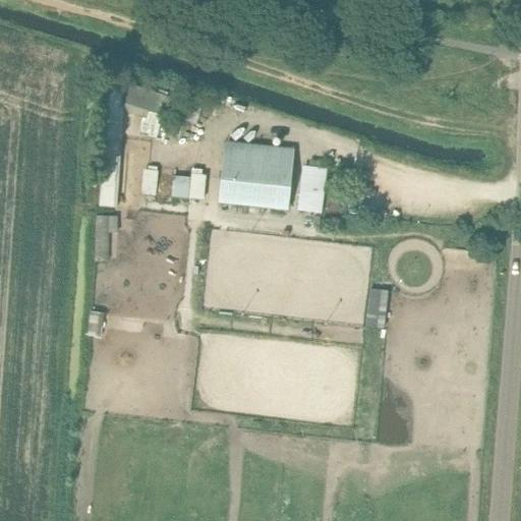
[(294,150),(225,142),(219,203),(287,211),(294,150)]
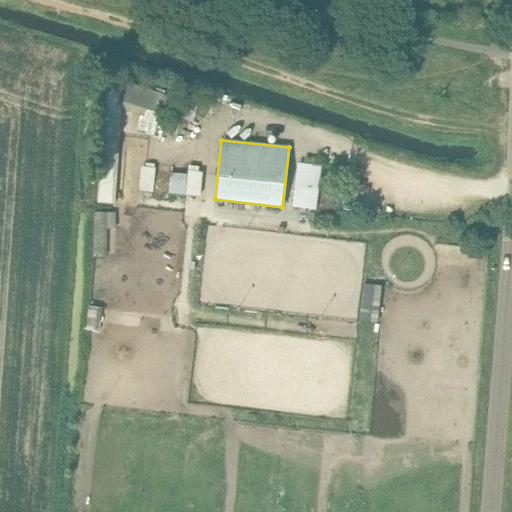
[(116,157),(104,156),(102,202),(115,202),(116,157)]
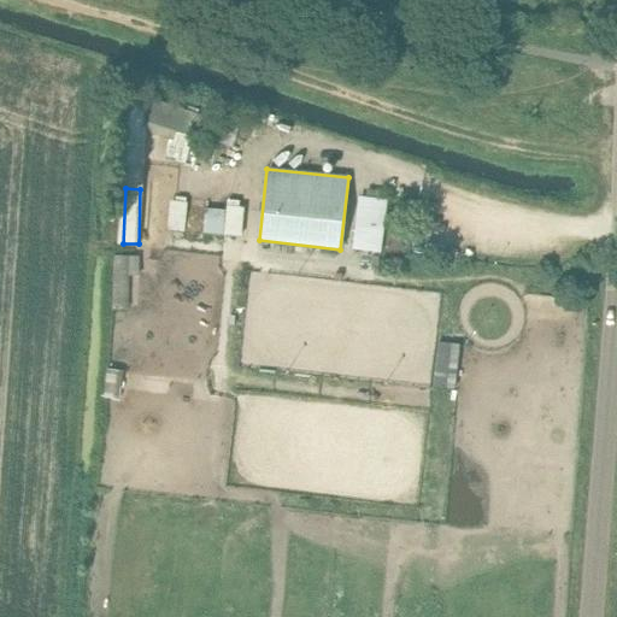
[(382,252),(391,199),(360,194),(352,247),(382,252)]
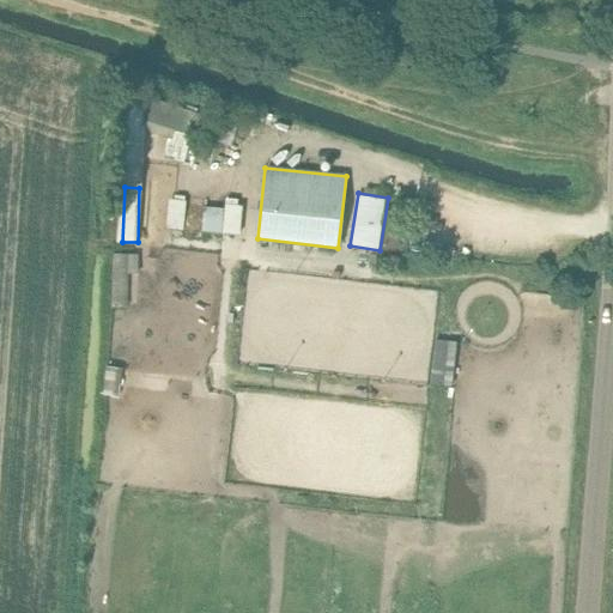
[(170,199),(168,228),(184,229),(187,200),(170,199)]
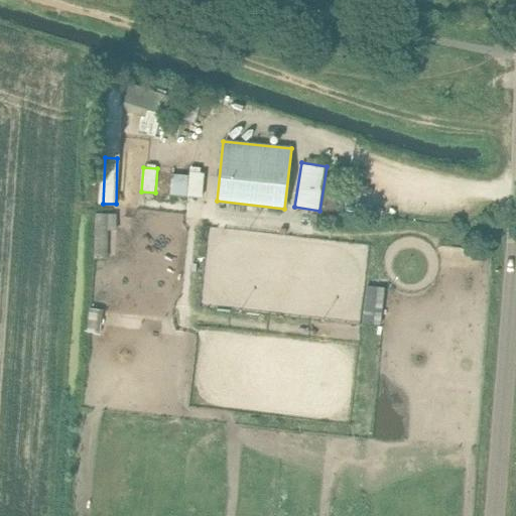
[(172,171),(171,195),(204,197),(205,172),(172,171)]
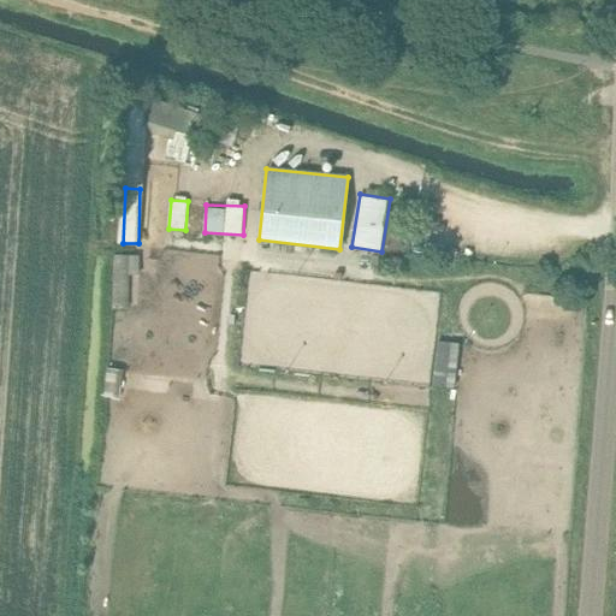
[(125,288),(131,256),(119,254),(113,285),(125,288)]
